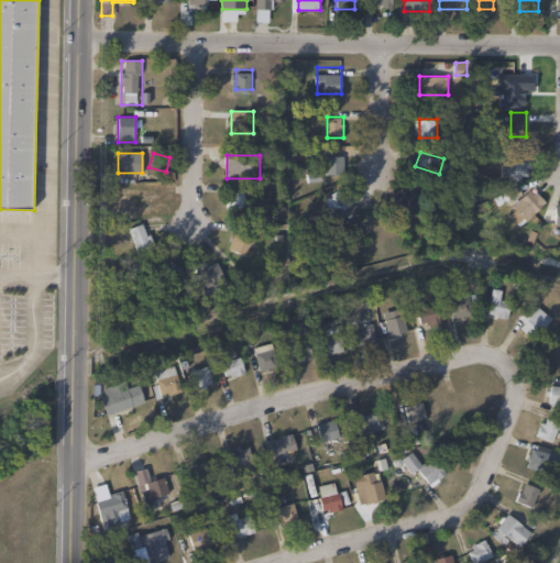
[(344,174),(327,174),(327,155),(344,155),(344,174)]
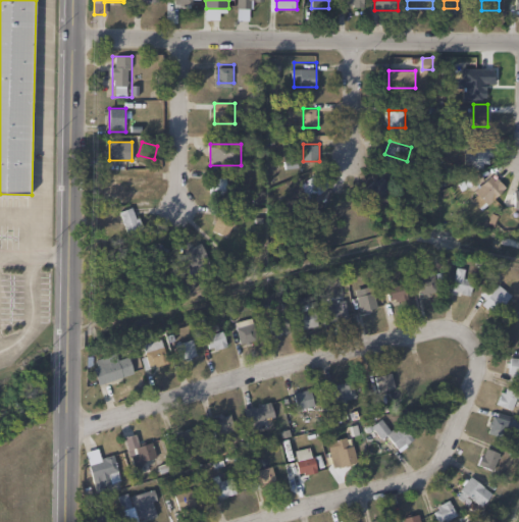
[(487,149),(489,168),(468,170),(466,151),(487,149)]
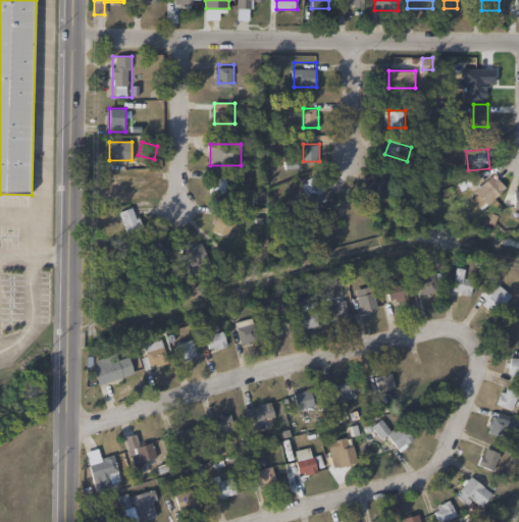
[(483,211),(475,202),(479,197),(475,192),(492,174),(506,189),(483,211)]
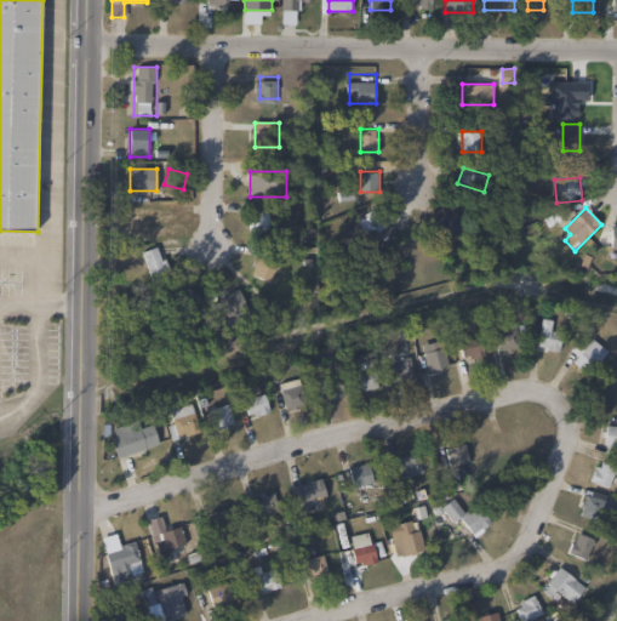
[(467,223),(449,237),(438,222),(457,209),(467,223)]
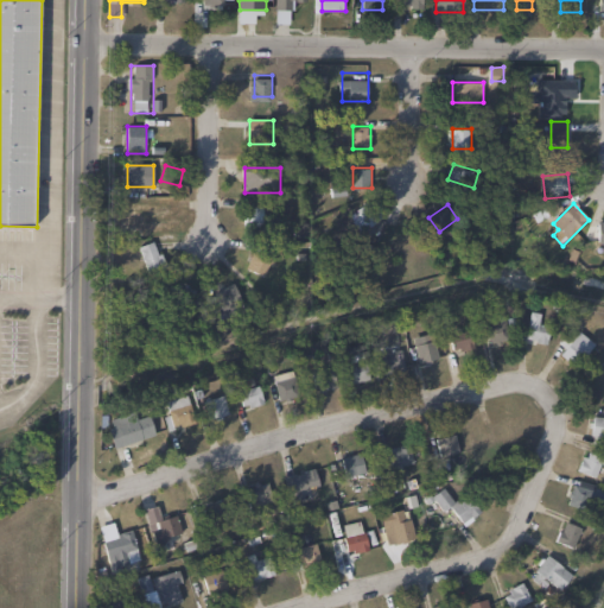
[(382,223),(363,228),(360,211),(379,207),(382,223)]
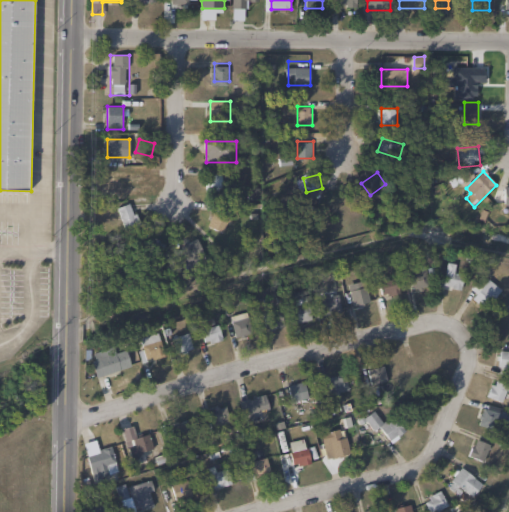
[(144,175),(144,192),(124,192),(124,175),(144,175)]
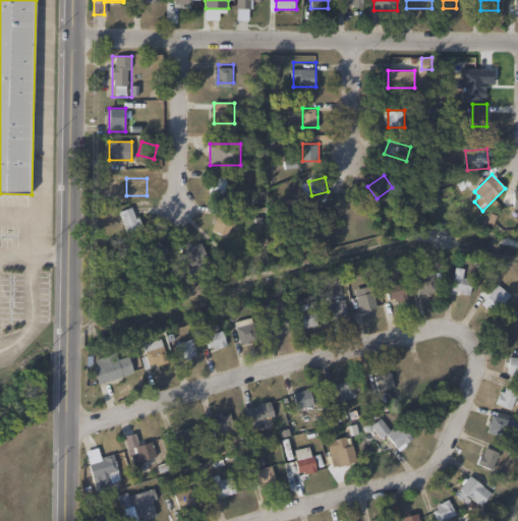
[(211,179),(230,179),(230,195),(211,195),(211,179)]
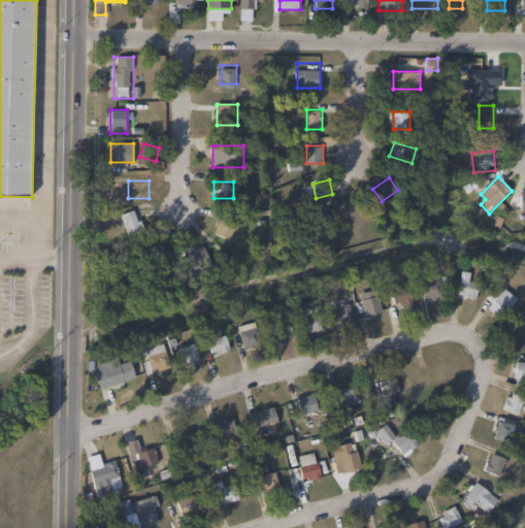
[(238,225),(230,240),(215,232),(222,218),(238,225)]
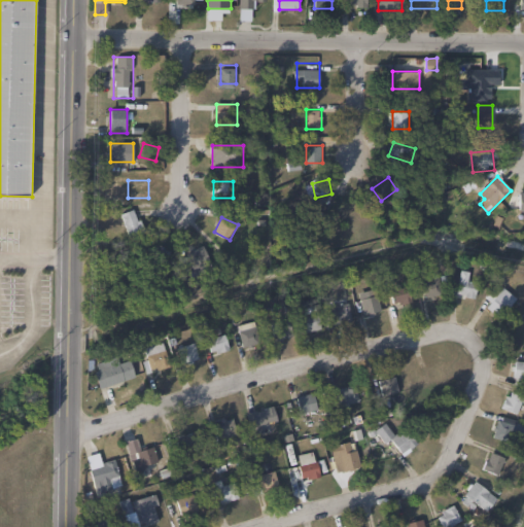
[(439,275),(444,293),(426,299),(421,280),(439,275)]
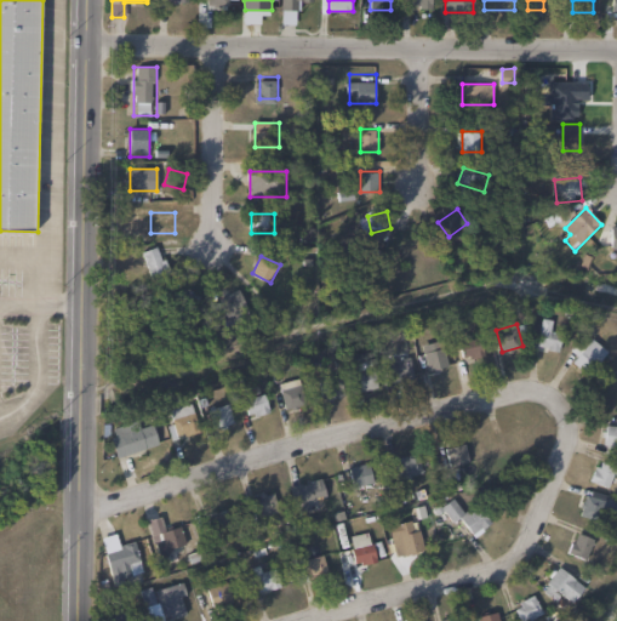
[(564,334),(559,352),(538,346),(543,328),(564,334)]
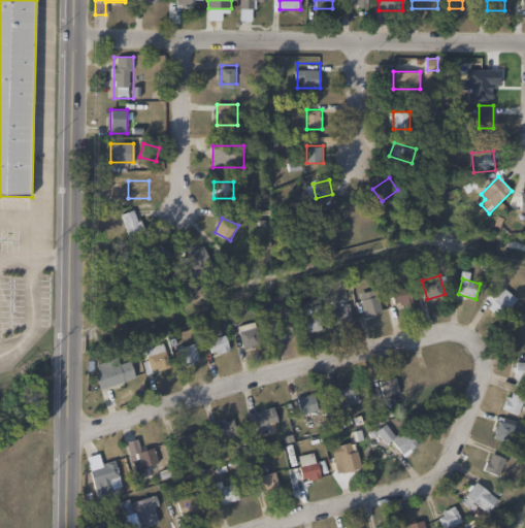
[(504,315),(487,301),(501,285),(518,298),(504,315)]
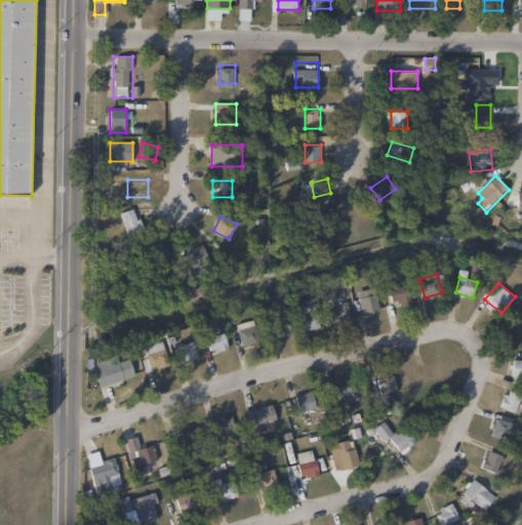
[(390,288),(407,285),(411,300),(393,304),(390,288)]
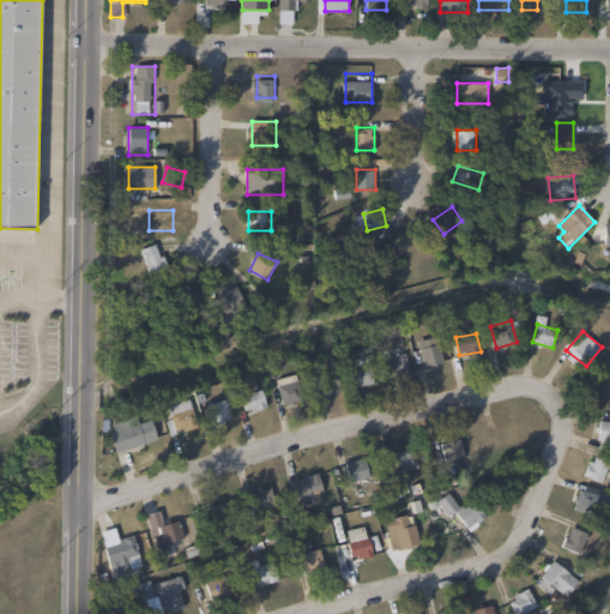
[(418,341),(439,337),(445,362),(424,367),(418,341)]
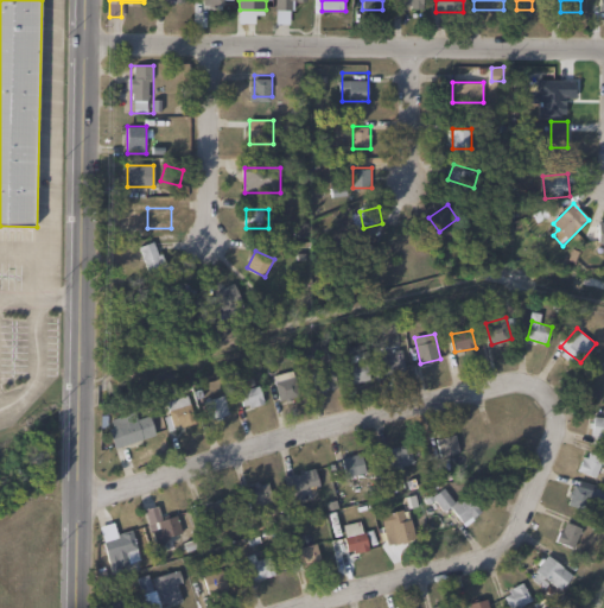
[(381,355),(401,348),(407,367),(388,374),(381,355)]
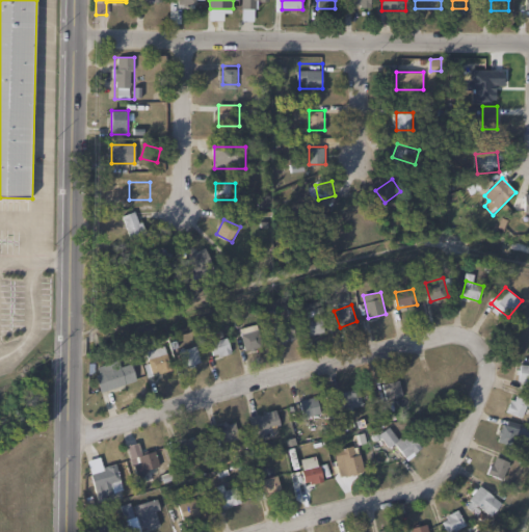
[(308,336),(305,319),(322,315),(326,331),(308,336)]
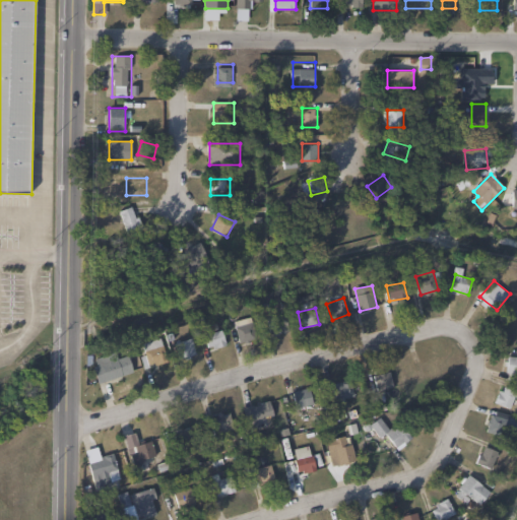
[(271,335),(267,317),(285,313),(289,330),(271,335)]
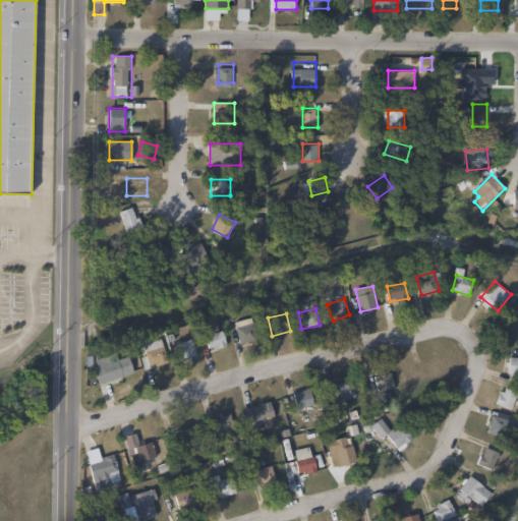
[(255,340),(240,343),(236,322),(251,319),(255,340)]
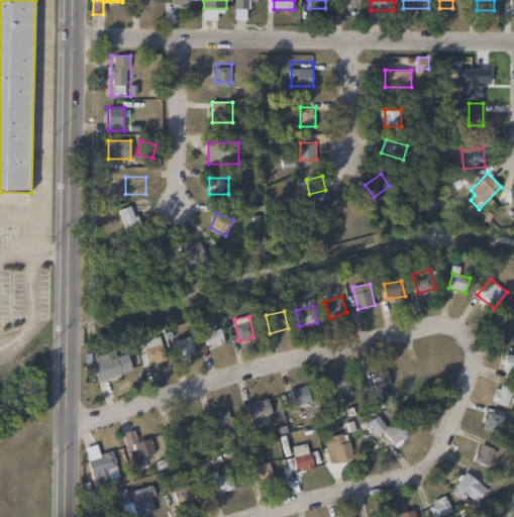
[(226,343),(208,347),(204,328),(222,324),(226,343)]
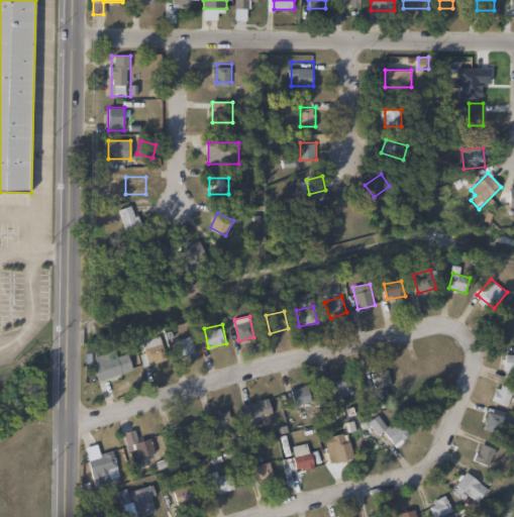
[(182,355),(178,341),(193,336),(197,351),(182,355)]
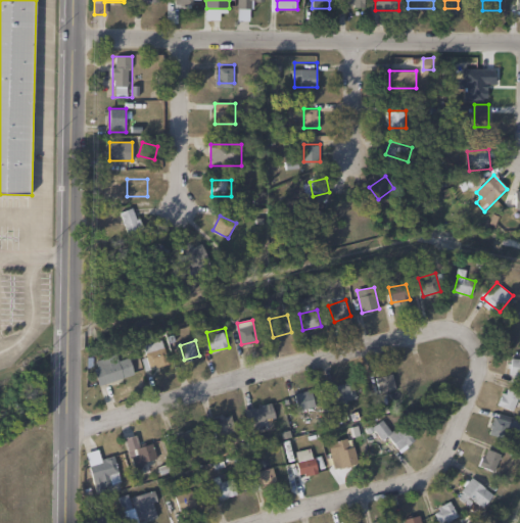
[(163,341),(168,366),(147,369),(143,345),(163,341)]
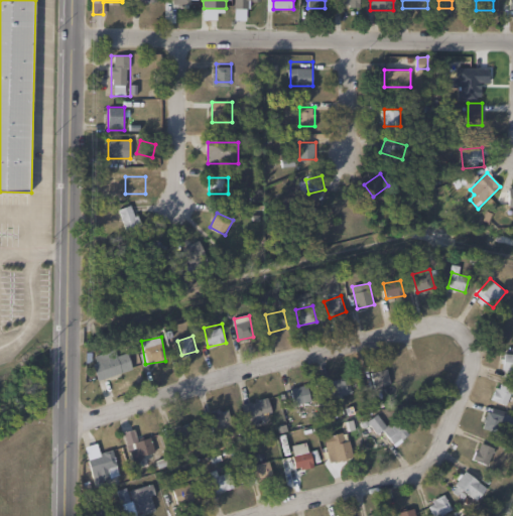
[(512,375),(502,373),(506,352),(512,353),(512,375)]
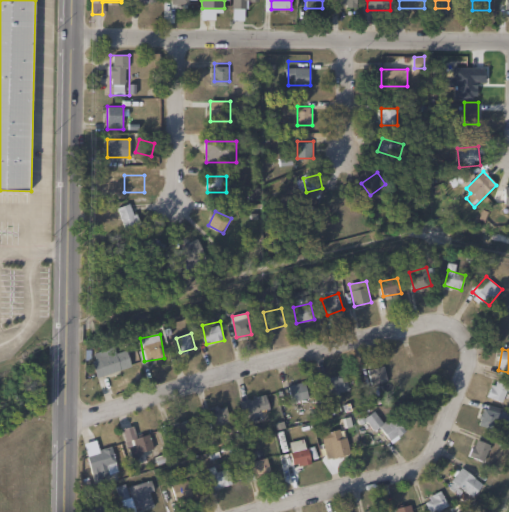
[(130,372),(94,372),(94,352),(130,352),(130,372)]
